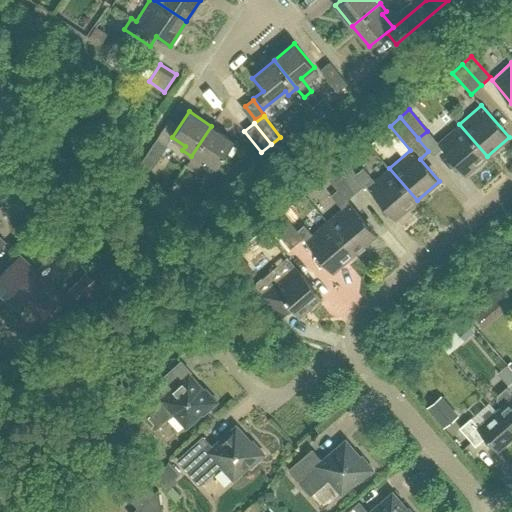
[(465,175),(487,156),(459,124),(451,131),(444,123),(430,134),(465,175)]
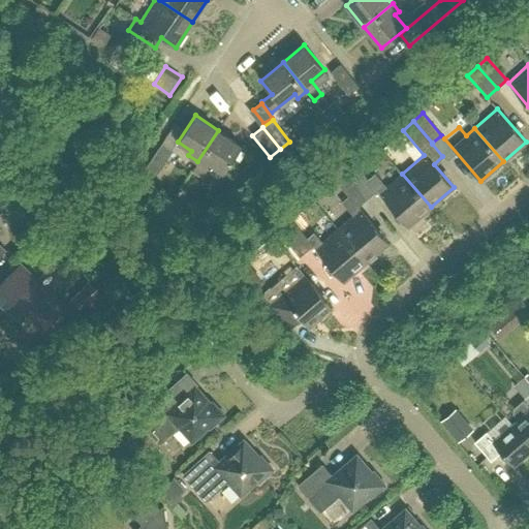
[(241,146),(218,130),(197,161),(198,161),(192,172),(205,180),(214,165),(223,172),(241,146)]
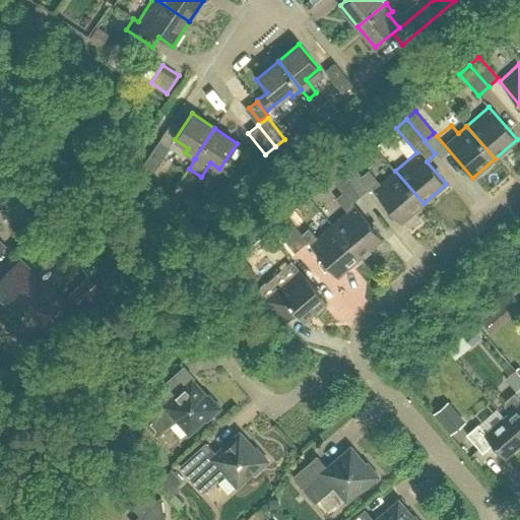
[(170,147),(159,140),(143,165),(154,172),(170,147)]
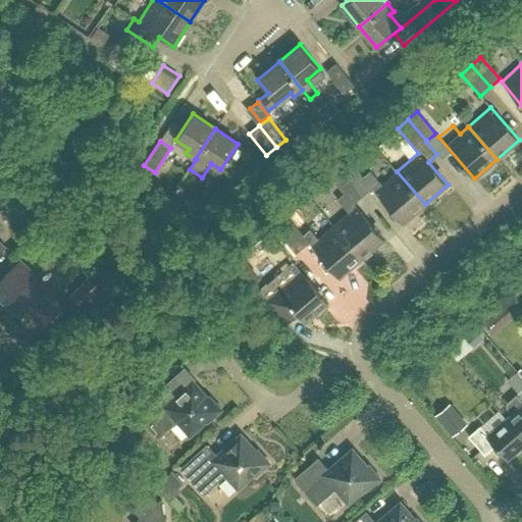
[(402,223),(425,204),(397,171),(381,185),(370,170),(363,176),(354,165),(345,173),(363,195),(372,188),(402,223)]
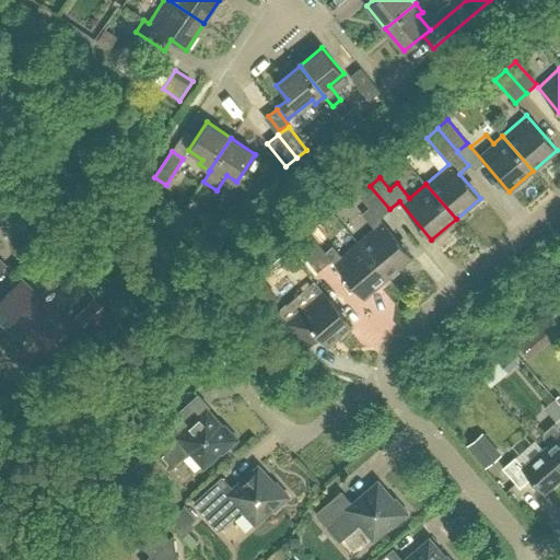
[(389,209),(370,186),(359,195),(369,207),(361,213),(374,229),(358,242),(388,277),(411,256),(378,219),(389,209)]
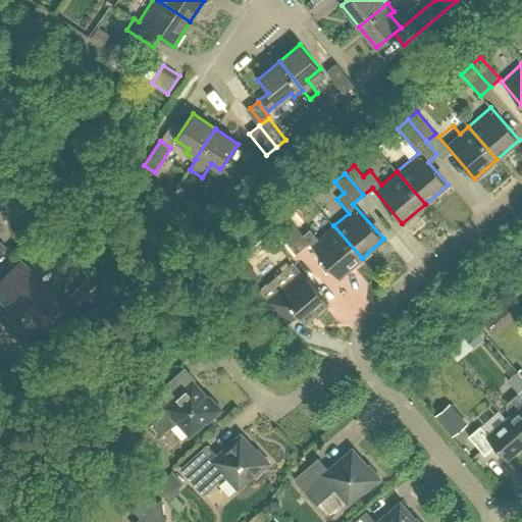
[(338,277),(362,258),(333,225),(318,239),(310,228),(303,235),(291,220),(280,227),(300,250),(308,242),(338,277)]
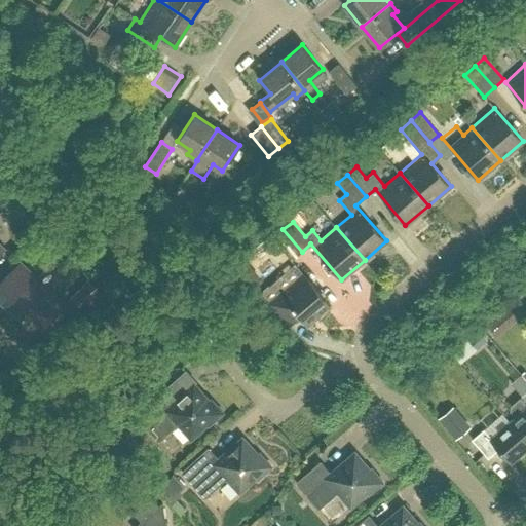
[(302,252),(283,229),(272,238),(292,260),(302,252)]
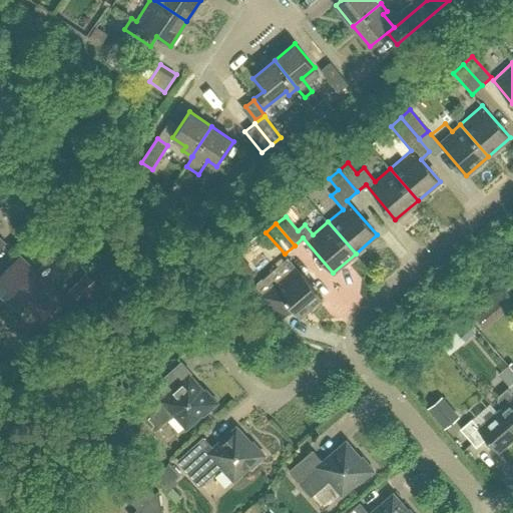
[(63,298),(19,255),(0,275),(0,304),(12,291),(42,320),(63,298)]
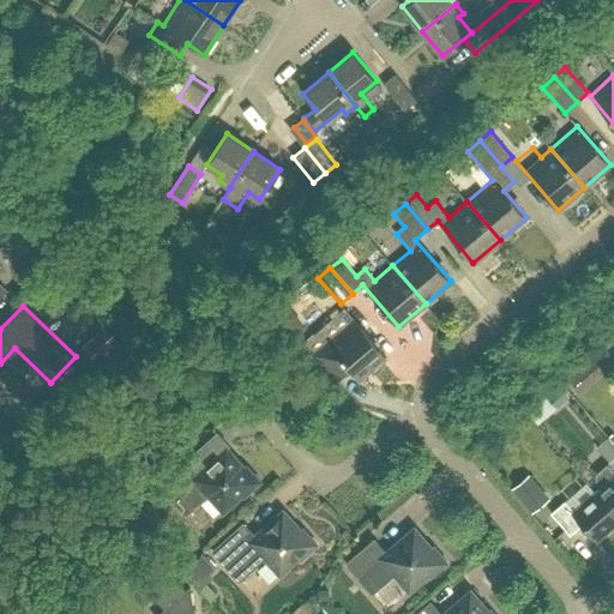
[(302,323),(289,306),(277,315),(292,332),(302,323)]
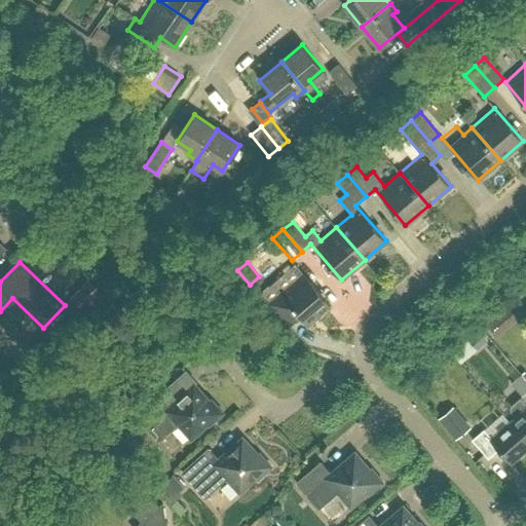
[(279,292),(265,303),(286,328),(300,315),(307,325),(331,305),(302,272),(279,292)]
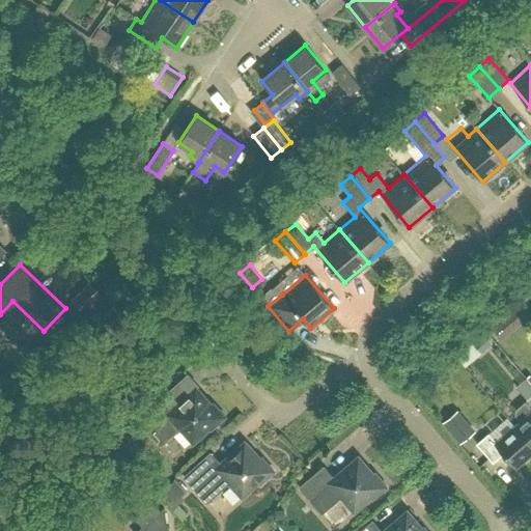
[(476,364),(483,347),(472,342),(464,358),(476,364)]
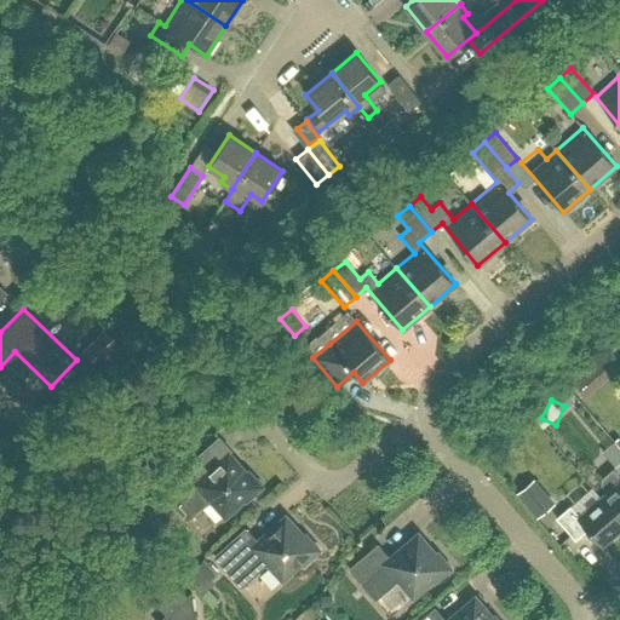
[(601,498),(619,520),(619,448),(614,442),(603,452),(615,466),(602,478),(601,484),(608,492),(601,498)]
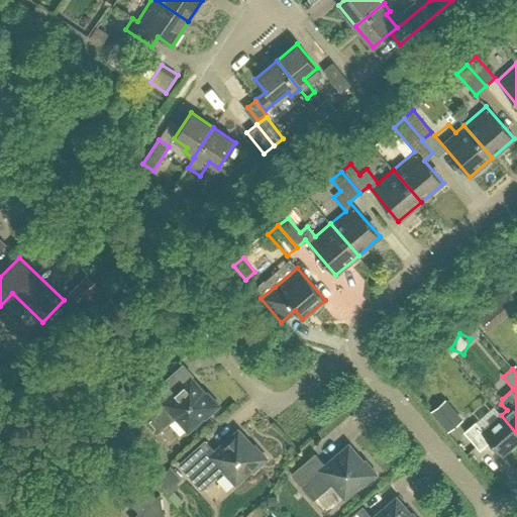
[(205,393),(190,377),(167,398),(158,387),(134,408),(157,432),(175,416),(188,430),(204,416),(205,417),(219,405),(207,392),(205,393)]
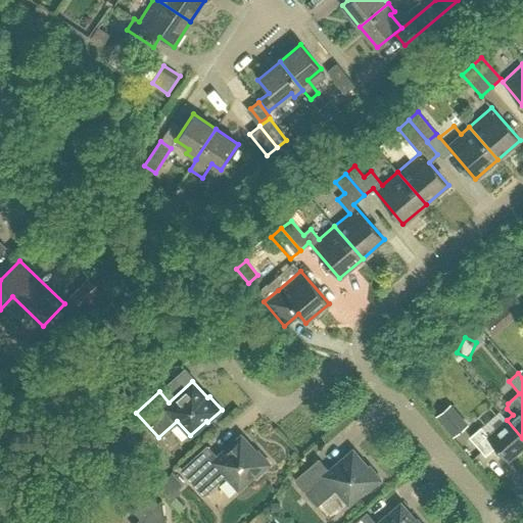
[(522,444),(522,438),(507,420),(489,436),(481,426),(469,437),(485,456),(496,445),(508,459),(522,444)]
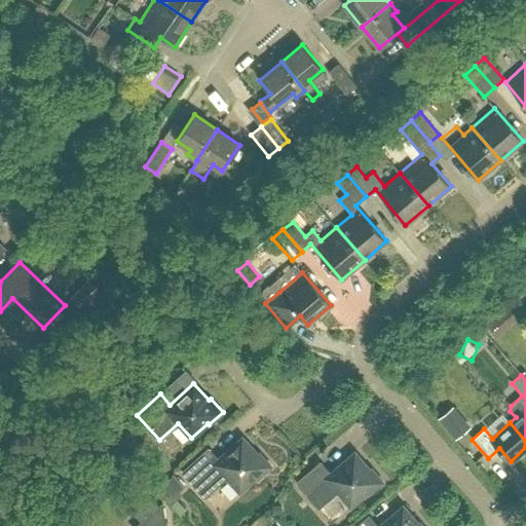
[(258,454),(241,437),(218,459),(209,448),(182,472),(204,497),(226,477),(239,492),(256,477),(257,479),(271,466),(259,453),(258,454)]
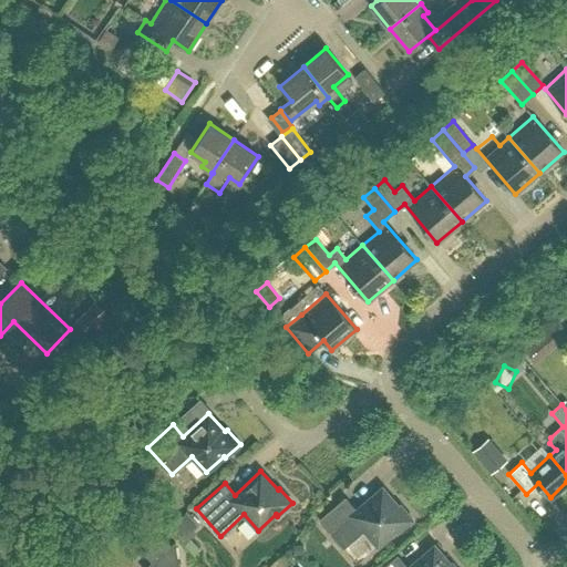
[(398,506),(382,487),(356,509),(346,497),(319,519),(343,547),(363,531),(378,546),(395,531),(398,533),(413,519),(400,504),(398,506)]
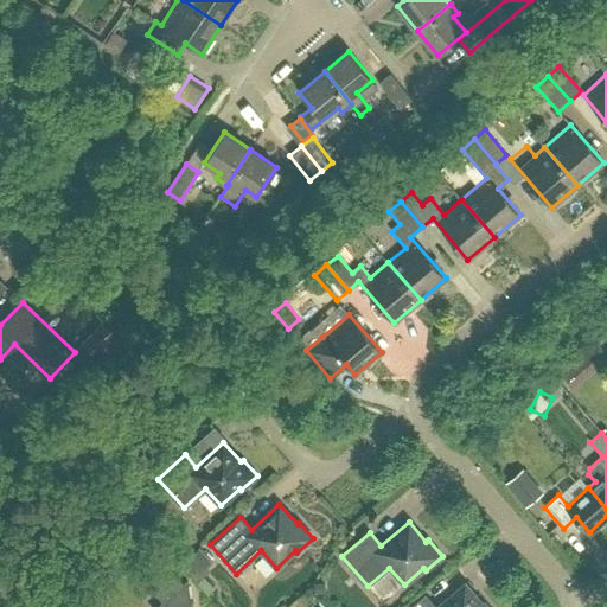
[(189,606),(187,580),(155,606),(189,606)]
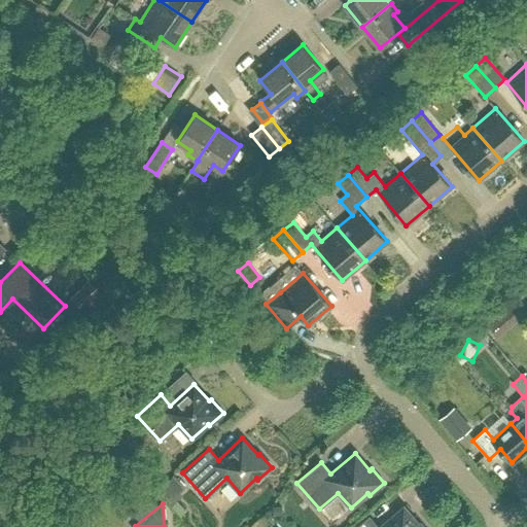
[(419,524),(403,506),(379,526),(378,526),(370,517),(356,526),(423,526),(420,523),(419,524)]
